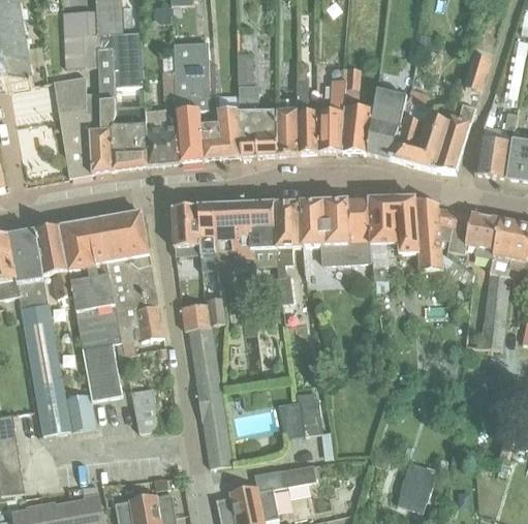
[(0,91),(8,90),(8,92),(12,91),(12,88),(29,85),(30,86),(34,85),(34,82),(32,82),(30,69),(32,68),(32,65),(29,66),(27,50),(30,49),(29,45),(26,45),(24,28),(26,27),(26,24),(23,24),(20,7),(23,7),(22,4),(20,4),(19,0),(0,0),(0,91)]
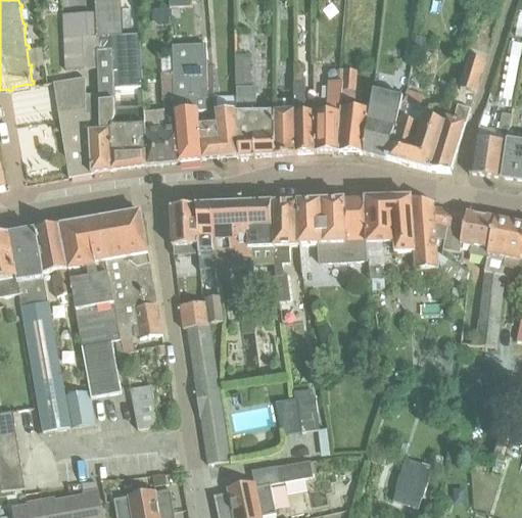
[(91,0),(92,10),(94,35),(95,35),(96,47),(94,47),(95,65),(96,91),(97,111),(114,110),(112,85),(141,84),(140,65),(138,32),(121,33),(120,0),(91,0)]
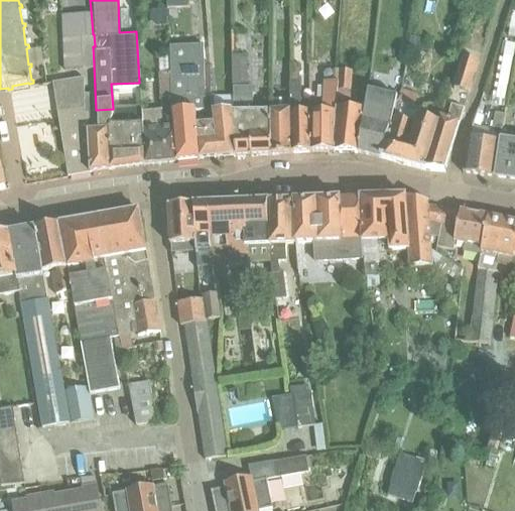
[(91,10),(59,12),(61,67),(94,65),(93,46),(95,46),(94,34),(93,34),(91,10)]
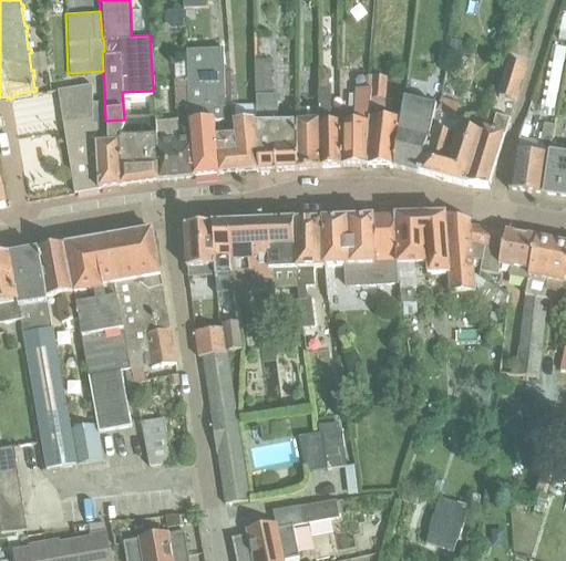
[(451,38),(448,54),(459,55),(462,40),(451,38)]
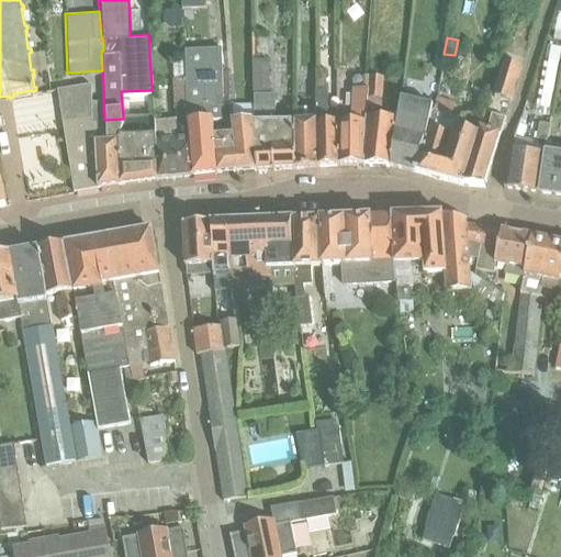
[(225,136),(222,101),(217,101),(217,93),(221,93),(219,45),(182,46),(184,76),(190,173),(215,169),(214,152),(236,149),(234,135),(225,136)]
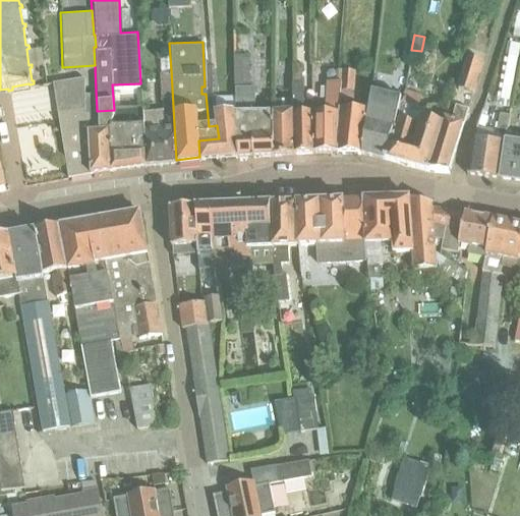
[(246,53),(232,53),(233,90),(233,108),(235,155),(251,154),(273,153),(273,110),(273,109),(253,110),(252,86),(246,86),(246,53)]
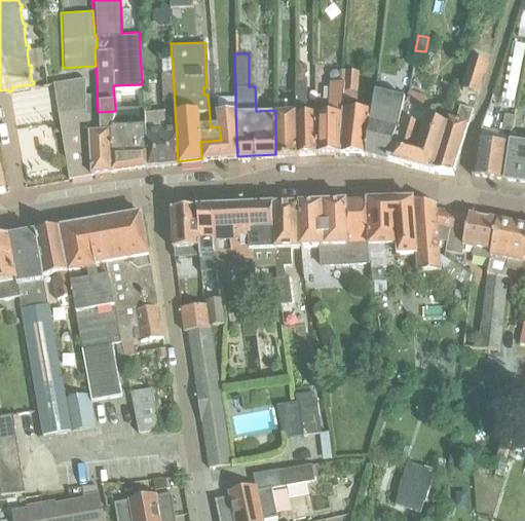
[(477,92),(487,60),(470,54),(463,72),(466,73),(461,87),(472,90),(477,92)]
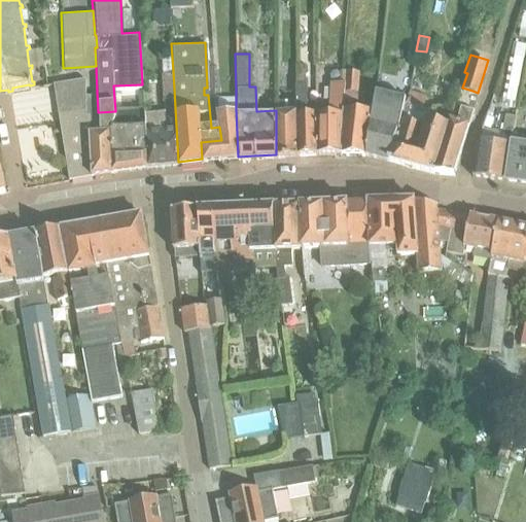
[(315,119),(315,113),(305,113),(304,63),(294,63),(294,109),(295,152),(315,151),(315,119)]
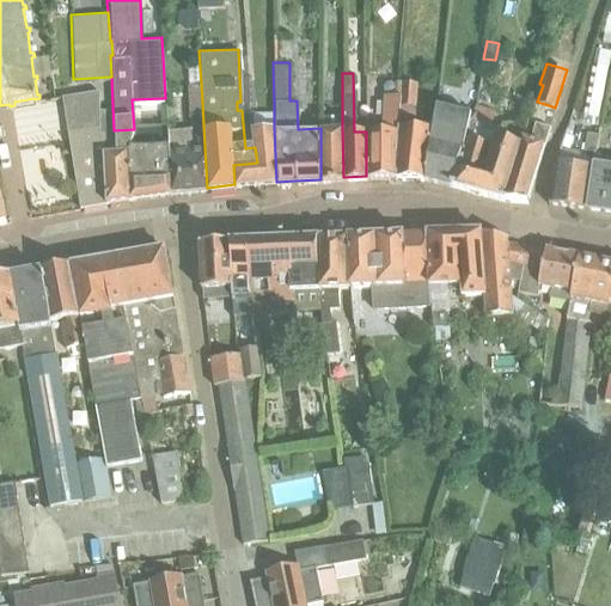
[(401,93),(399,93),(398,124),(397,124),(395,177),(425,177),(429,126),(414,126),(414,106),(415,79),(401,79),(401,93)]
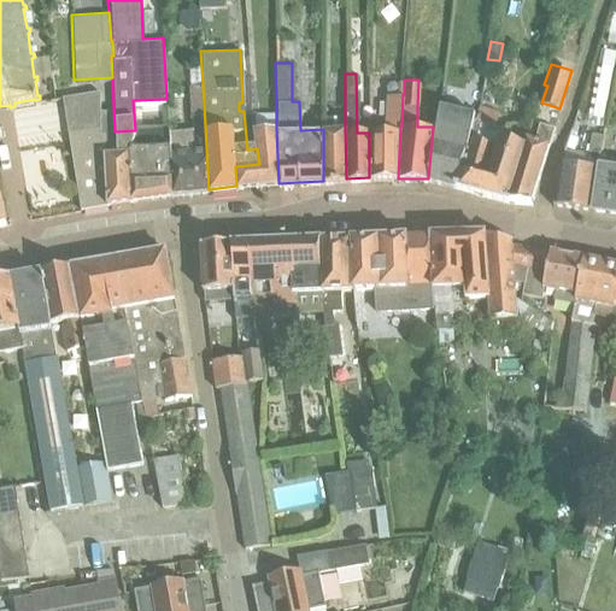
[(209,189),(203,83),(188,84),(189,117),(192,116),(193,129),(168,130),(168,131),(171,193),(209,189)]
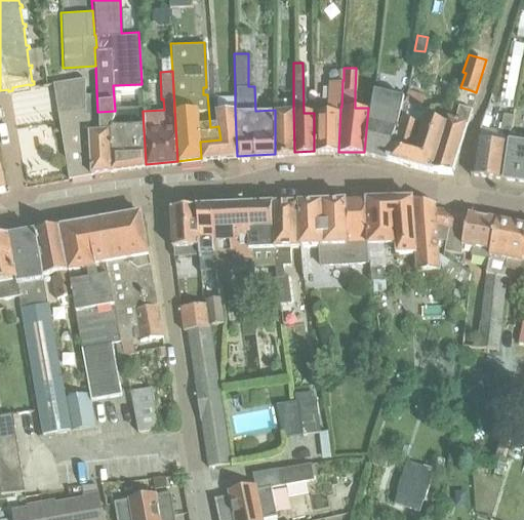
[(83,75),(52,80),(68,176),(94,171),(112,169),(110,126),(110,125),(115,114),(115,111),(97,112),(96,91),(84,92),(83,75)]
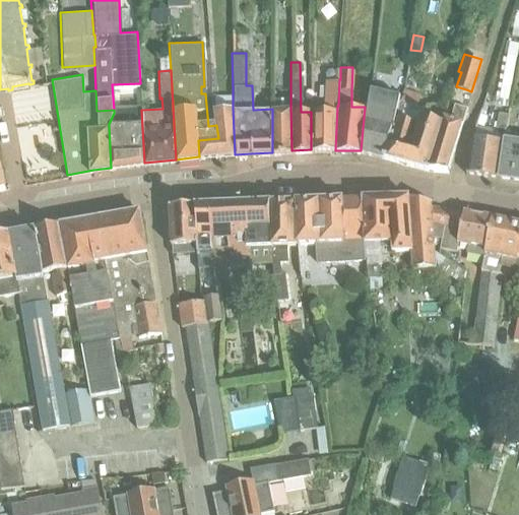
[(313,111),(311,112),(311,118),(311,149),(335,150),(337,106),(338,106),(339,79),(326,79),(326,111),(313,111)]
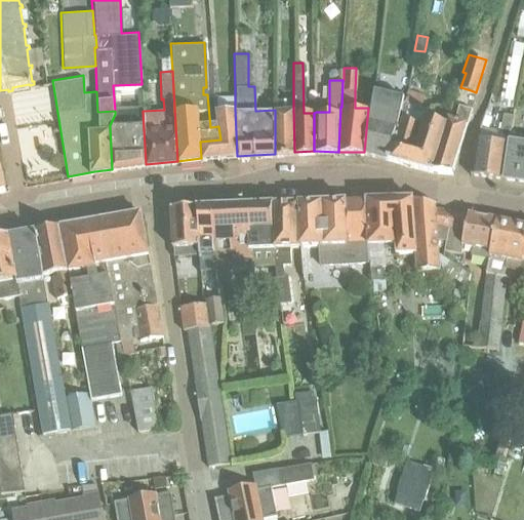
[(368,108),(364,152),(387,157),(388,158),(396,123),(402,101),(404,92),(391,89),(374,85),(370,108),(368,108)]
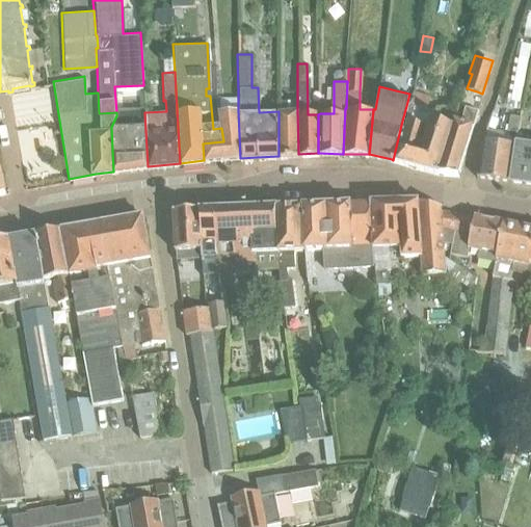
[(217,96),(210,96),(213,129),(221,128),(223,141),(203,143),(204,160),(240,158),(238,110),(219,111),(217,96)]
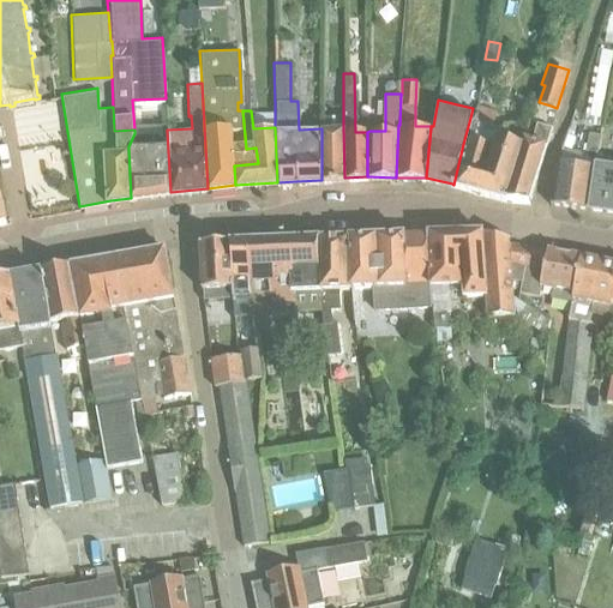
[(463,144),(454,185),(505,199),(521,144),(497,136),(499,126),(470,118),(463,144)]
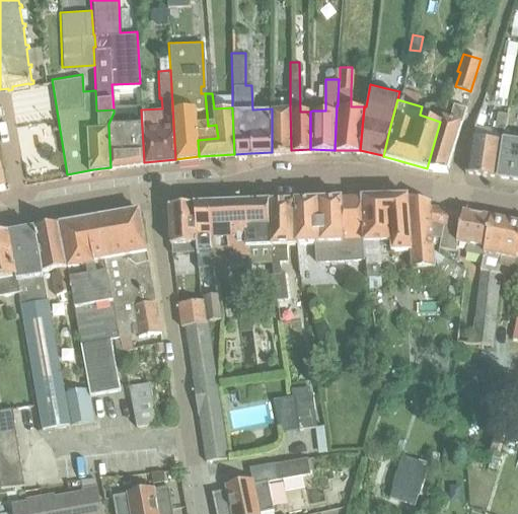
[(440,122),(427,168),(445,169),(465,105),(453,101),(448,118),(442,116),(440,122)]
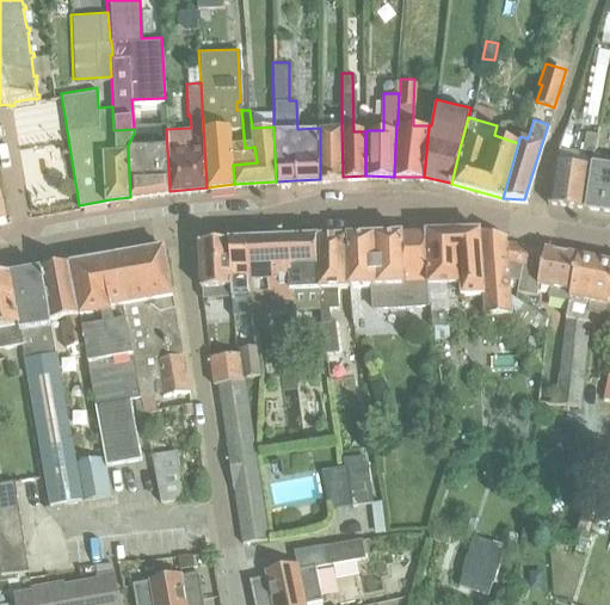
[(342,127),(320,129),(320,179),(343,177),(342,127)]
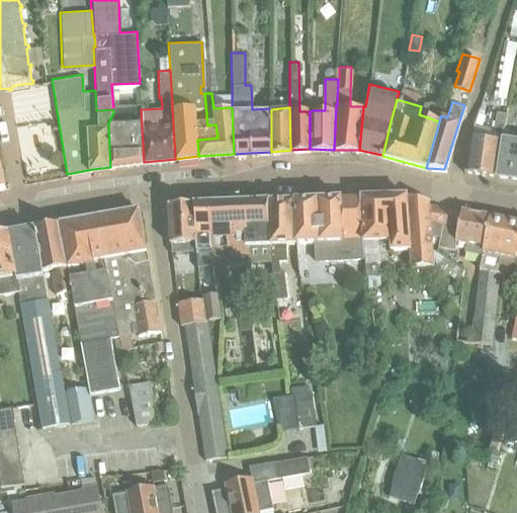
[(113,112),(108,123),(110,167),(144,162),(141,110),(113,112)]
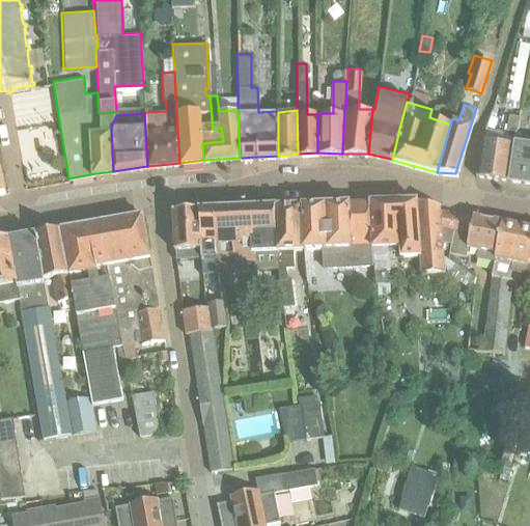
[(480,139),(475,174),(508,178),(512,144),(514,134),(515,134),(519,114),(508,113),(505,130),(486,126),(482,139),(480,139)]
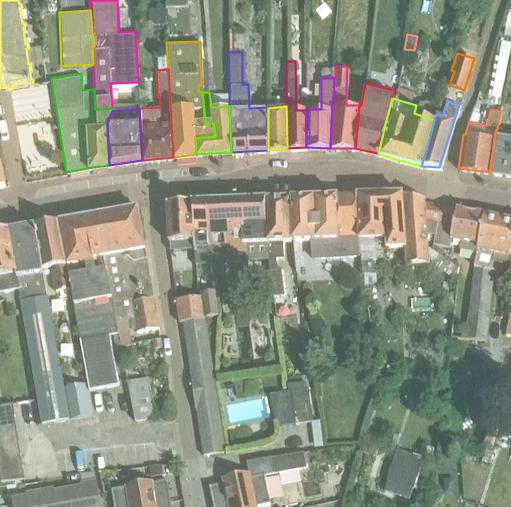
[(494,139),(490,172),(510,174),(510,130),(497,129),(496,129),(494,139)]
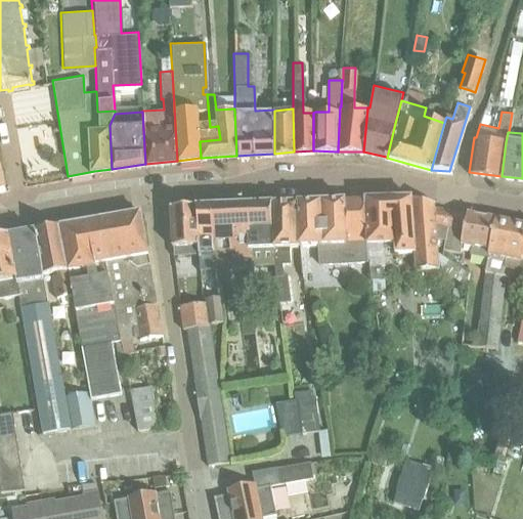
[(410,196),(365,198),(366,243),(393,241),(394,251),(415,250),(416,268),(438,267),(436,236),(445,238),(450,209),(434,205),(433,201),(410,196)]
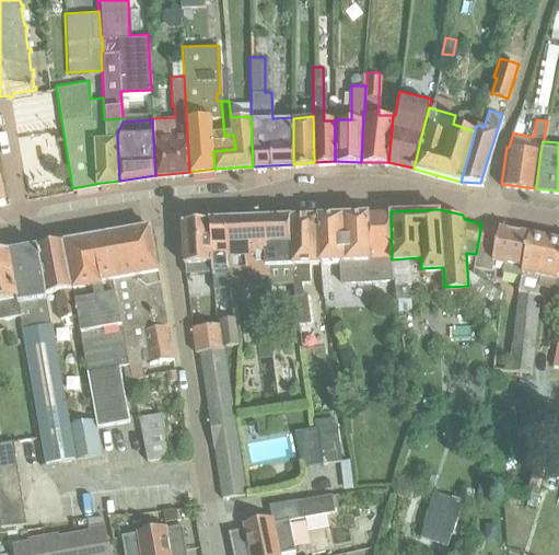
[(392,259),(391,211),(317,215),(319,262),(339,261),(341,280),(358,280),(393,279),(392,259)]
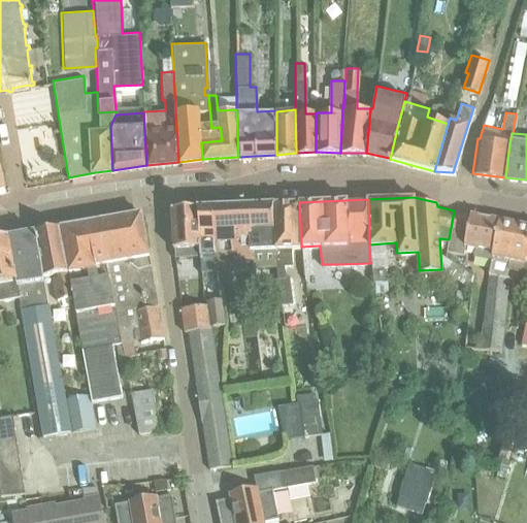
[(292,263),(292,247),(301,247),(299,202),(273,203),(274,265),(274,269),(277,287),(281,303),(292,301),(289,275),(285,275),(284,263),(292,263)]
